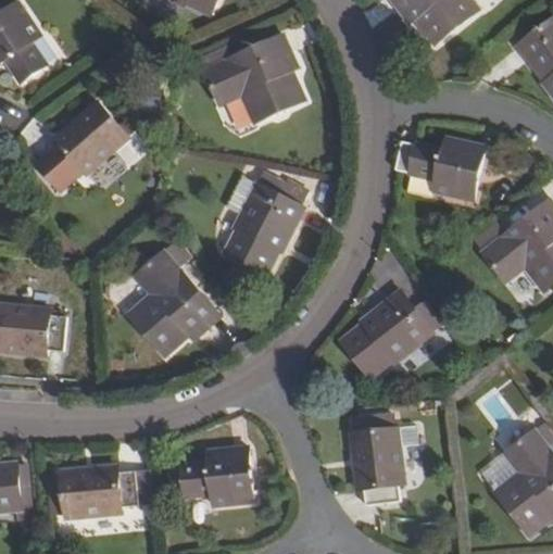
[(210,14),(216,0),(174,0),(184,4),(186,2),(210,14)]
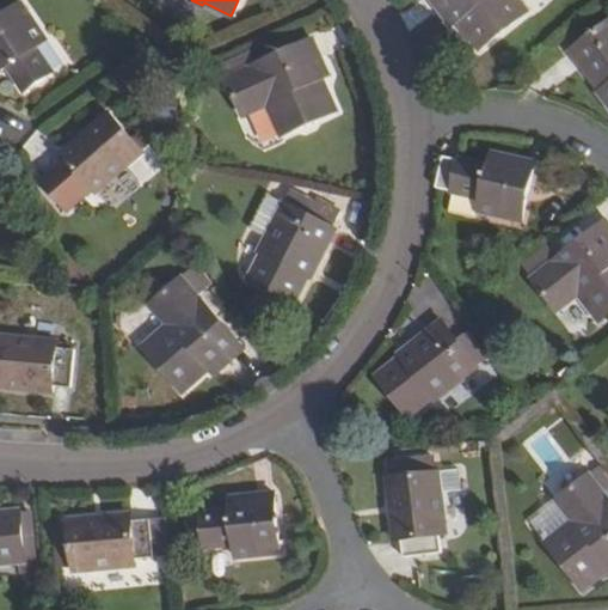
[(430,0),(438,11),(444,6),(456,22),(477,49),(523,11),(515,0),(430,0)]
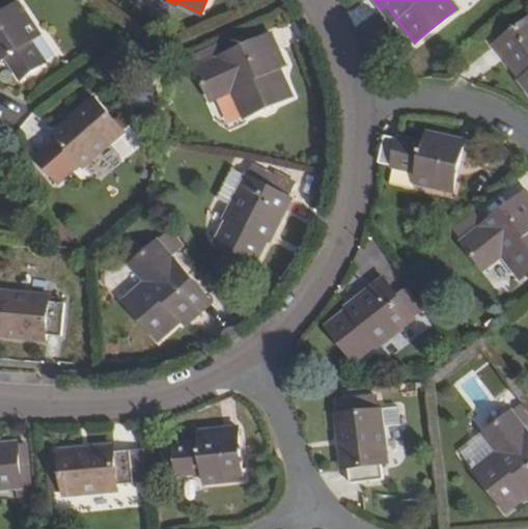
[(44,60),(28,39),(36,33),(15,1),(0,11),(0,59),(3,57),(18,78),(44,60)]
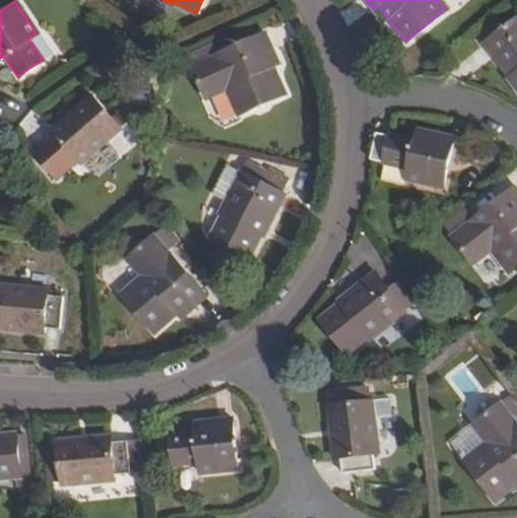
[(378,5),(373,9),(383,22),(388,18),(378,5)]
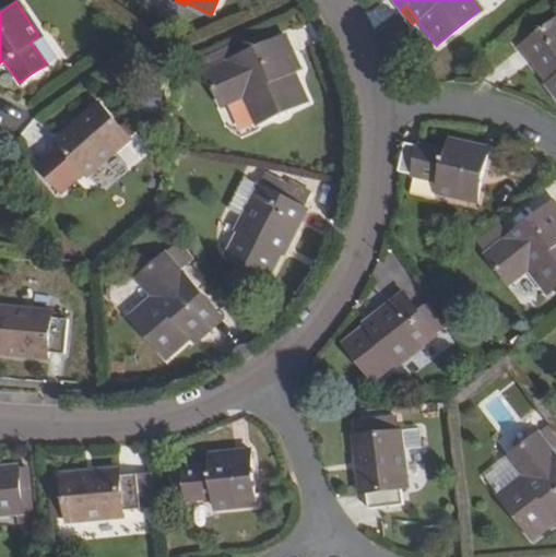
[(555,16),(519,45),(530,60),(534,57),(552,79),(547,83),(545,84),(555,98),(555,16)]
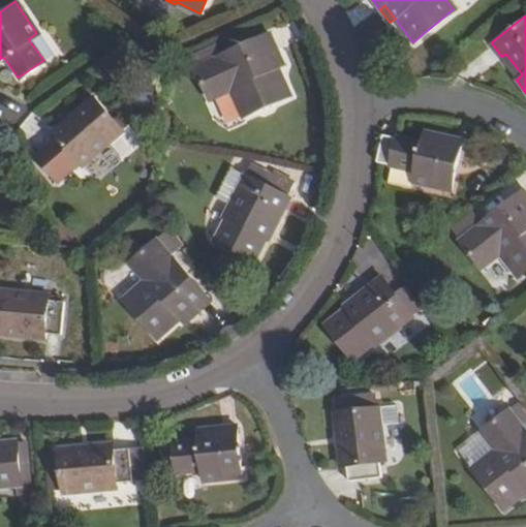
[(194,65),(192,67),(204,92),(227,83),(229,89),(241,116),(289,94),(277,67),(271,53),(277,50),(269,32),(220,54),(214,56),(210,45),(189,54),(194,65)]
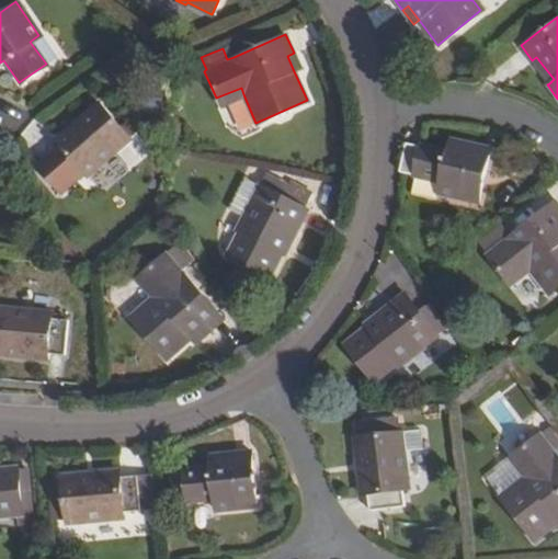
[(234,57),(229,45),(223,48),(227,59),(234,57)]
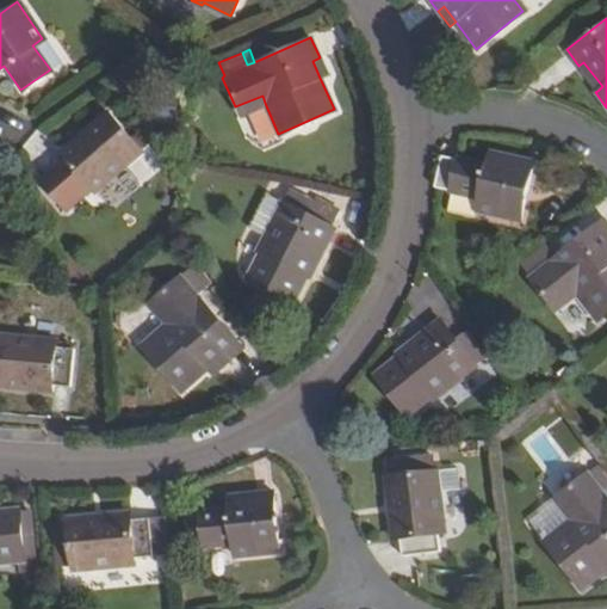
[(320,57),(313,61),(320,78),(327,74),(320,57)]
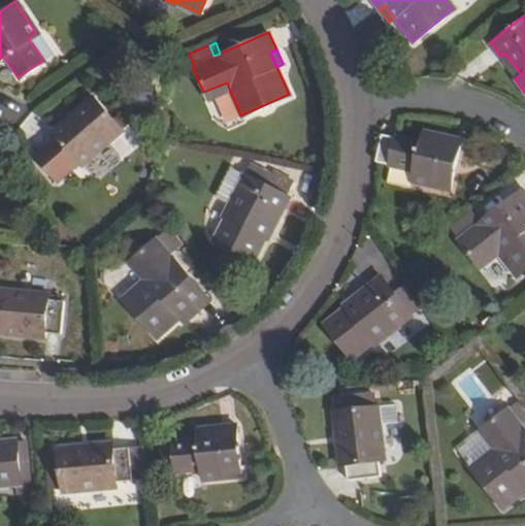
[(504,54),(500,57),(517,78),(521,74),(504,54)]
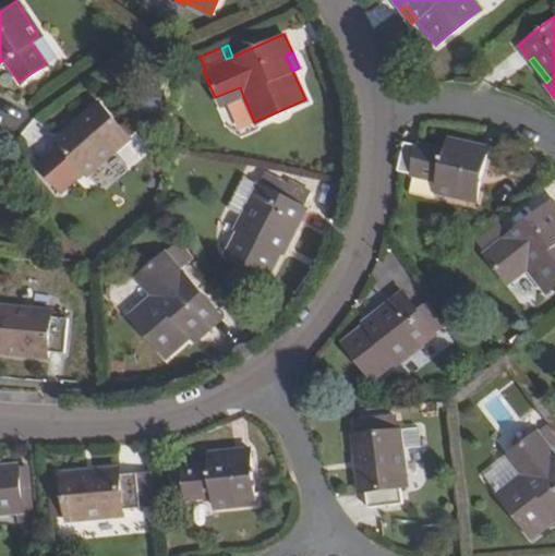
[(240,87),(215,97),(218,104),(242,94),(240,87)]
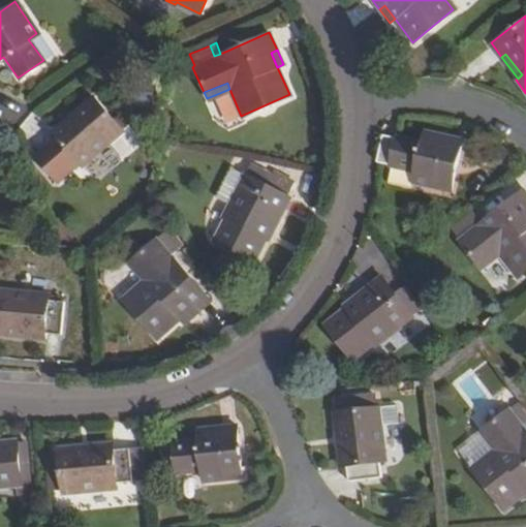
[(111,119),(92,98),(51,132),(55,136),(33,156),(56,181),(78,162),(81,165),(109,143),(121,131),(120,130),(111,119)]
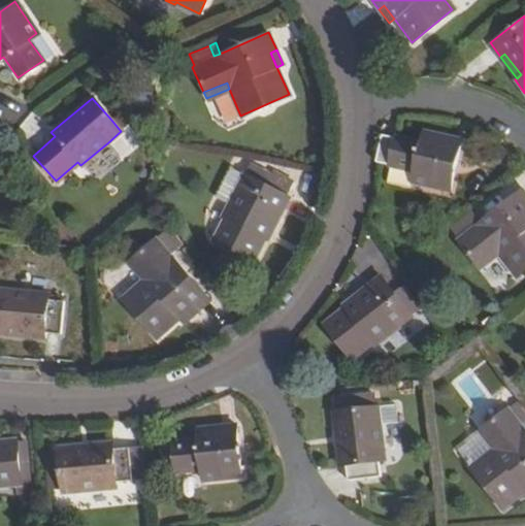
[(120,111),(110,119),(120,130),(129,123),(120,111)]
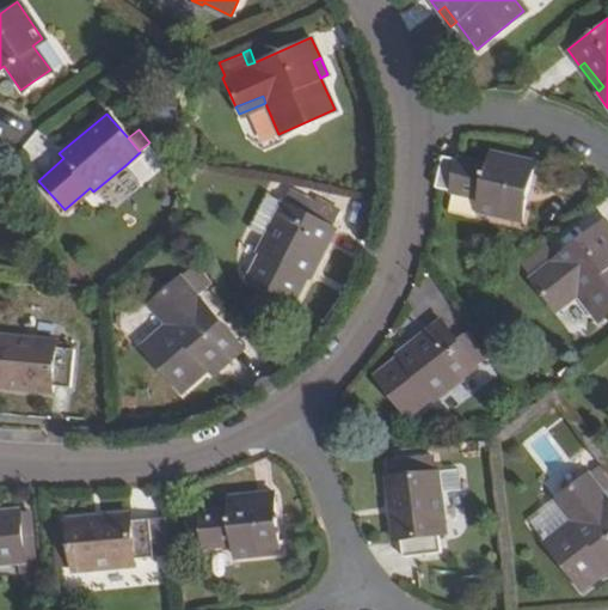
[(148,145),(140,152),(126,165),(140,183),(163,163),(148,145)]
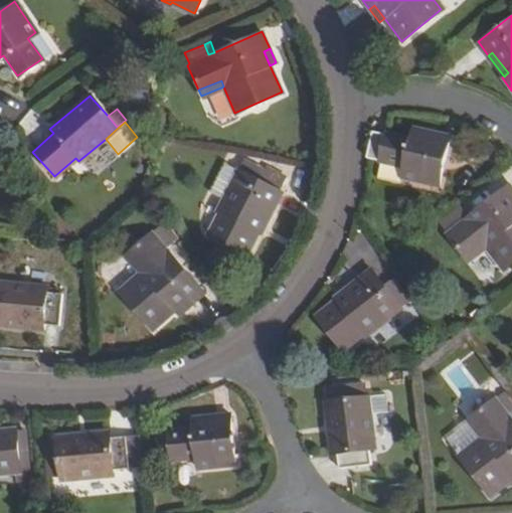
[(409,138),(372,130),(366,157),(377,159),(377,161),(402,167),(400,177),(438,185),(448,135),(411,127),(409,138)]
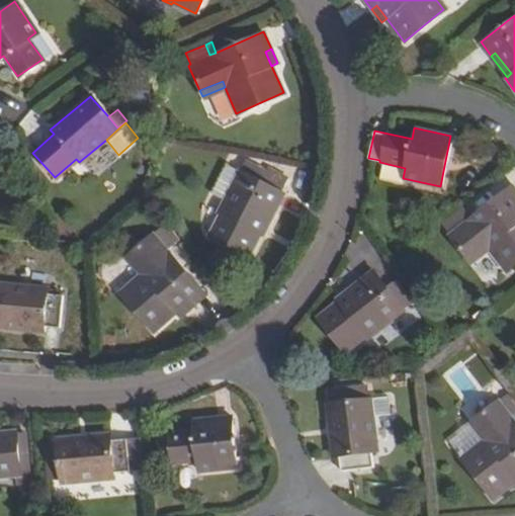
[(208,236),(246,255),(257,233),(261,226),(265,229),(283,192),(280,190),(270,185),(276,171),(267,165),(265,169),(244,159),(239,170),(223,200),(217,212),(220,213),(208,236)]
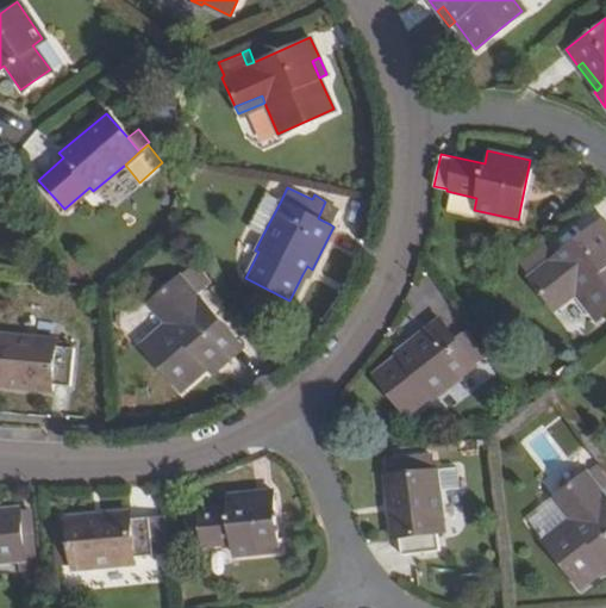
[(262,236),(281,200),(264,192),(247,228),(262,236)]
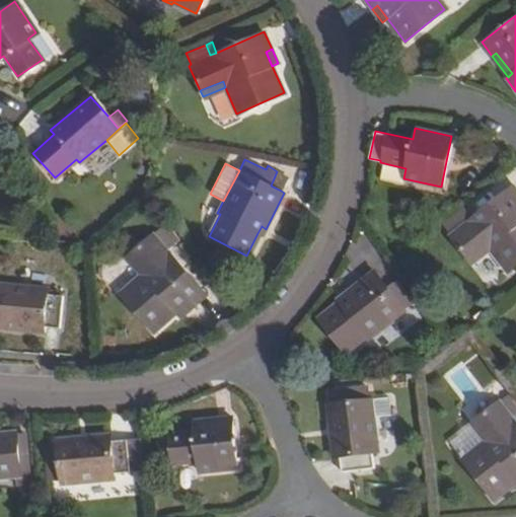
[(288,176),(277,171),(271,186),(281,191),(288,176)]
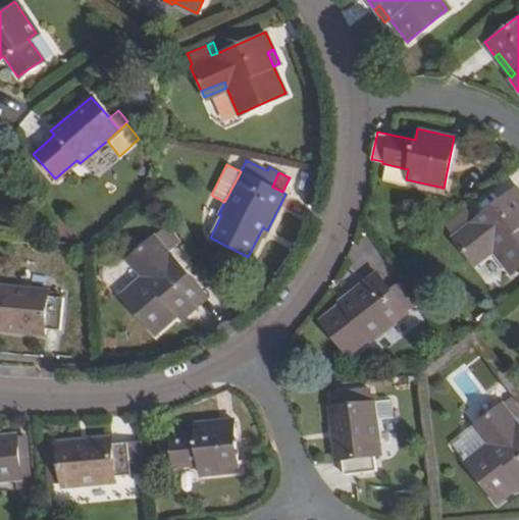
[(474,219),(452,237),(470,259),(488,245),(492,250),(511,273),(518,266),(518,191),(516,187),(474,219)]
